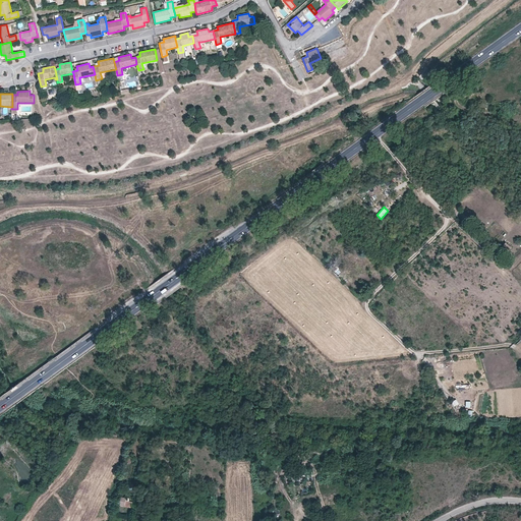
[(507,253),(510,249),(508,247),(510,245),(506,242),(501,248),(507,253)]
